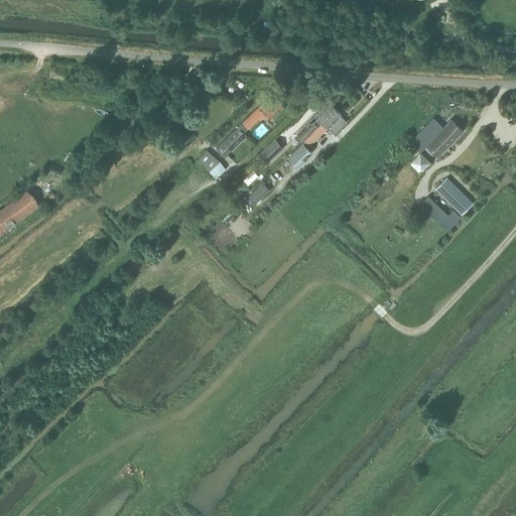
[(270,102),(268,99),(244,122),(248,127),(263,112),(269,118),(283,104),(275,97),(270,102)]
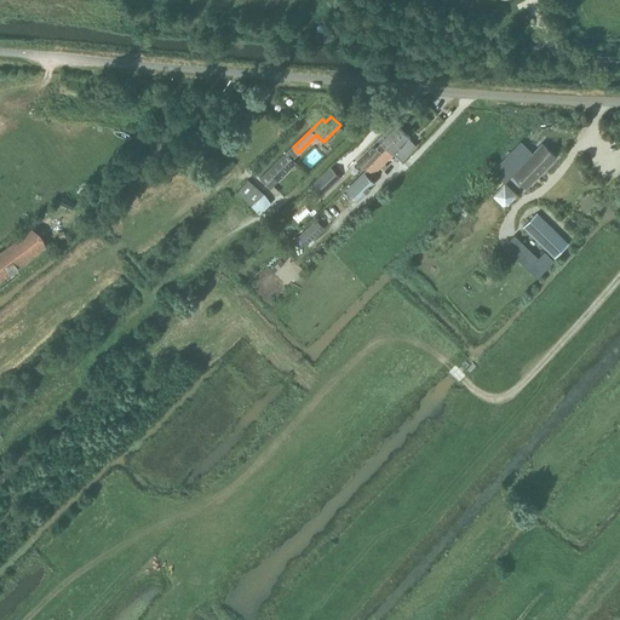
[(359,161),(359,162),(360,164),(363,167),(386,145),(386,144),(403,128),(396,121),(363,153),(365,154),(359,160),(359,161)]
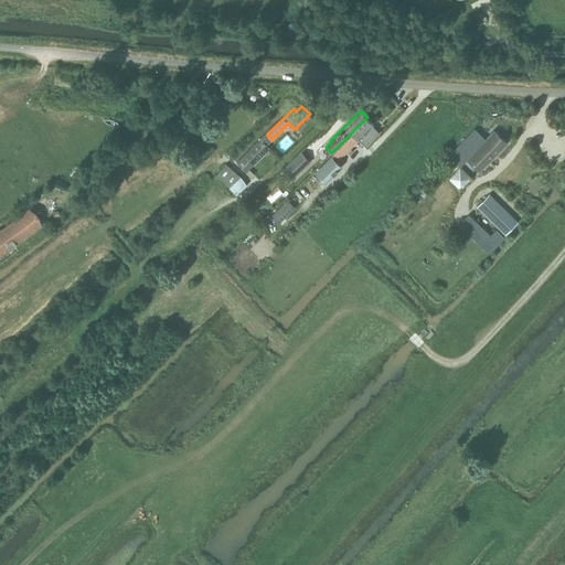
[(368,117),(352,131),(352,132),(359,138),(373,124),(368,117)]
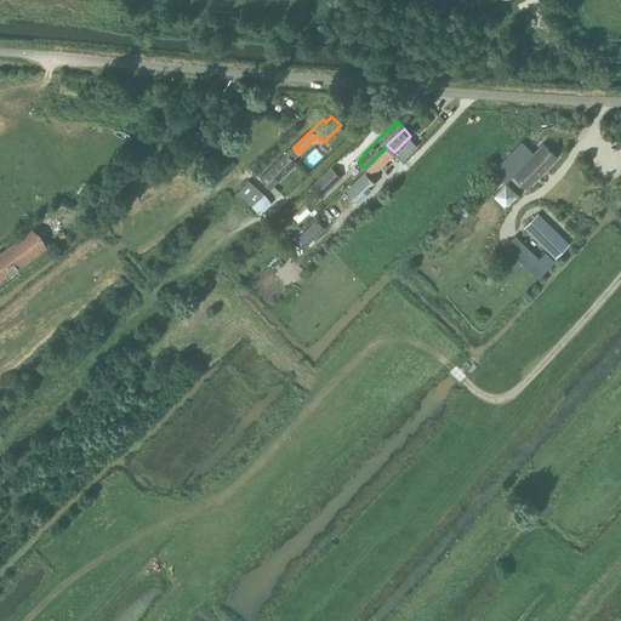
[(495,171),(506,181),(513,174),(527,187),(556,157),(542,144),(534,153),(522,142),(495,171)]
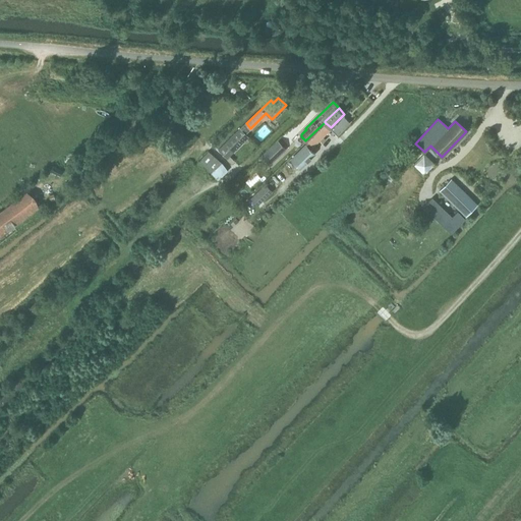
[(325,122),(305,140),(285,161),(295,171),(317,150),(313,146),(331,127),(325,122)]
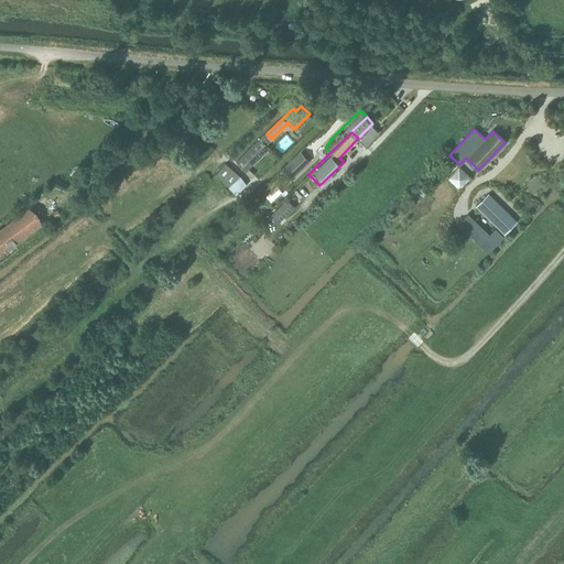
[(235,162),(245,172),(269,148),(259,138),(235,162)]
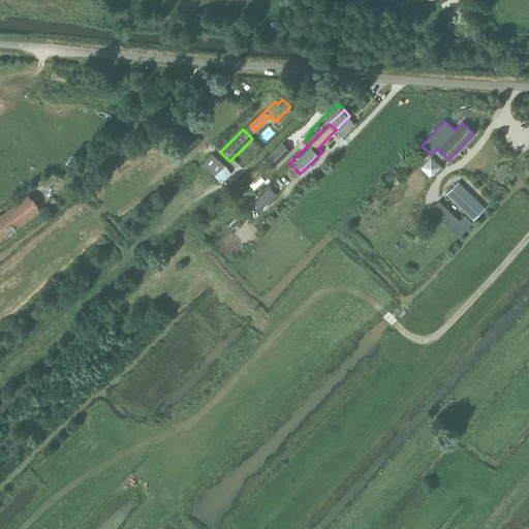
[(280,148),(270,156),(277,164),(286,155),(280,148)]
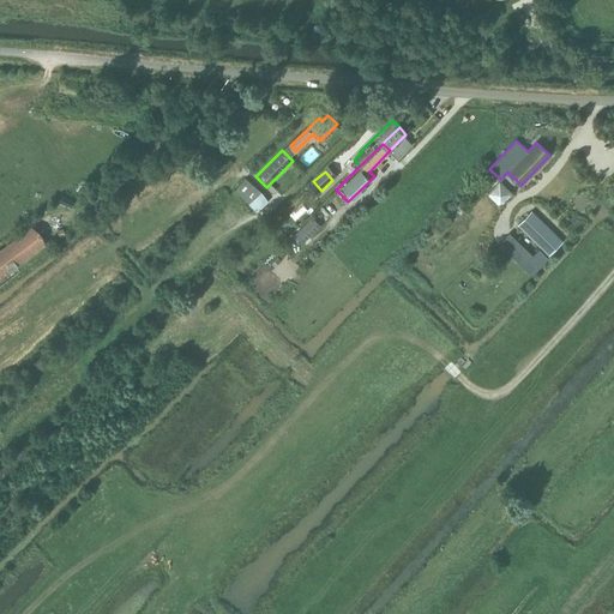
[(238,187),(248,197),(246,200),(251,204),(263,192),(247,176),(238,187)]
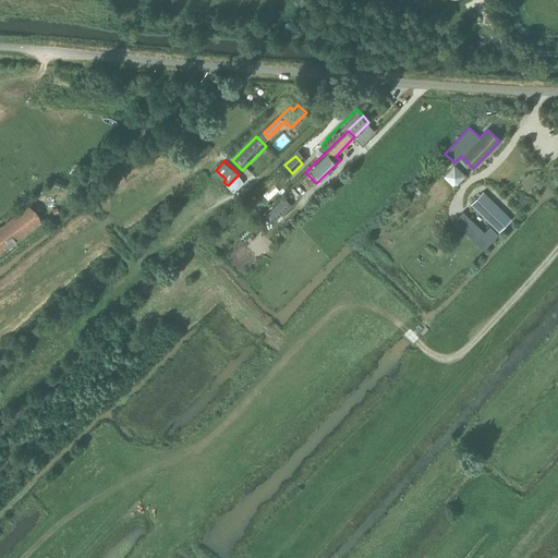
[(455,165),(443,176),(455,187),(466,177),(455,165)]
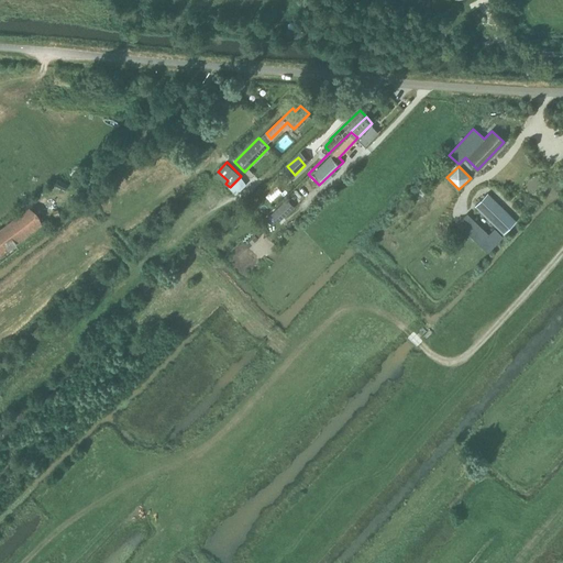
[(489,235),(483,229),(474,238),(488,251),(497,242),(496,242),(504,234),(516,221),(487,194),(475,207),(497,228),(489,235)]
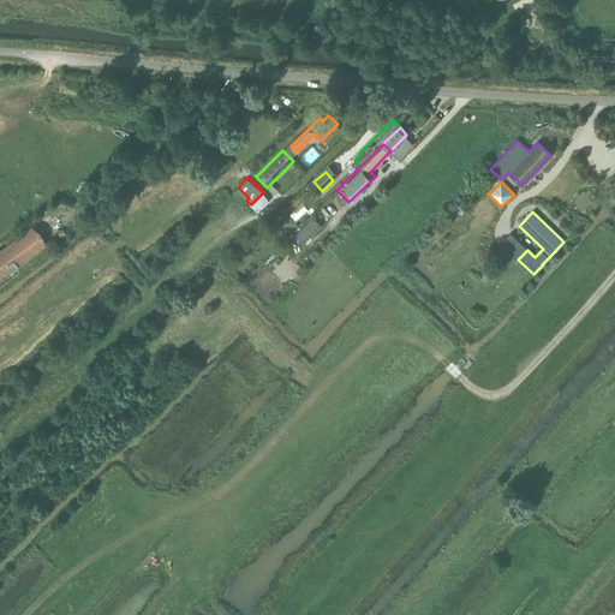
[(315,219),(298,234),(306,242),(322,226),(315,219)]
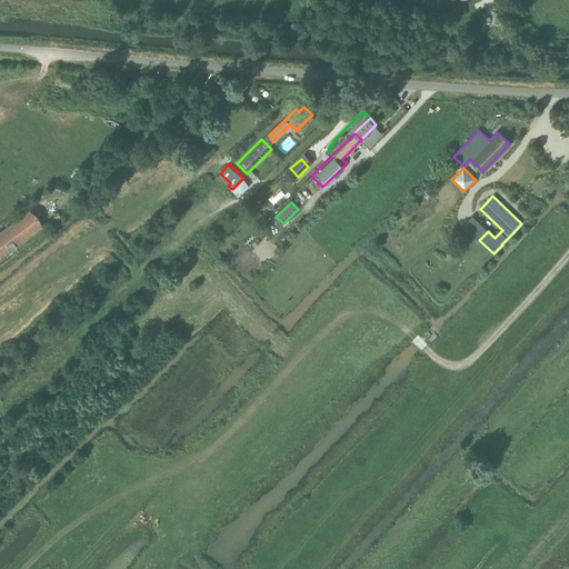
[(0,232),(0,255),(40,225),(29,211),(0,232)]
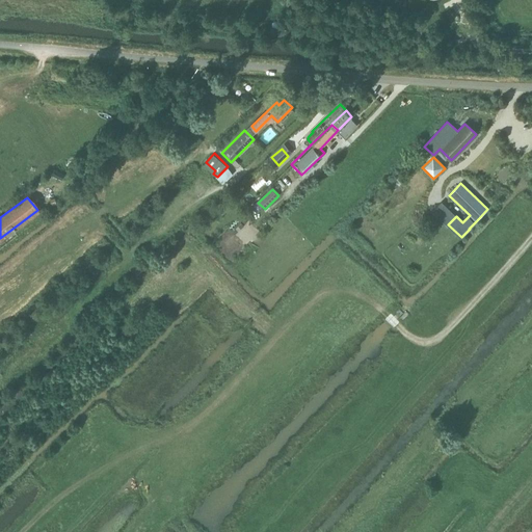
[(443,205),(436,211),(447,221),(453,216),(443,205)]
